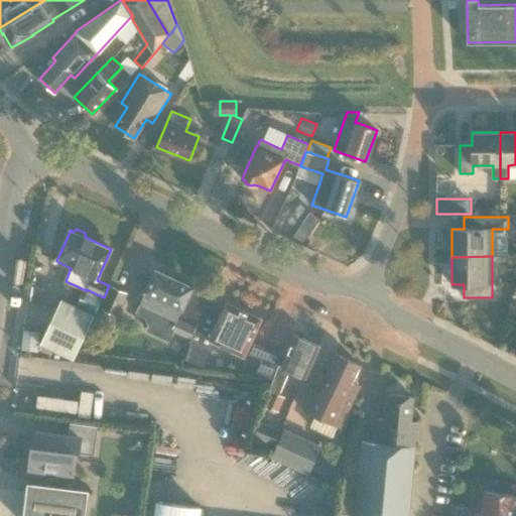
[(182,309),(192,287),(155,269),(145,292),(140,304),(156,311),(176,320),(172,331),(189,339),(195,328),(192,327),(177,319),(182,309)]
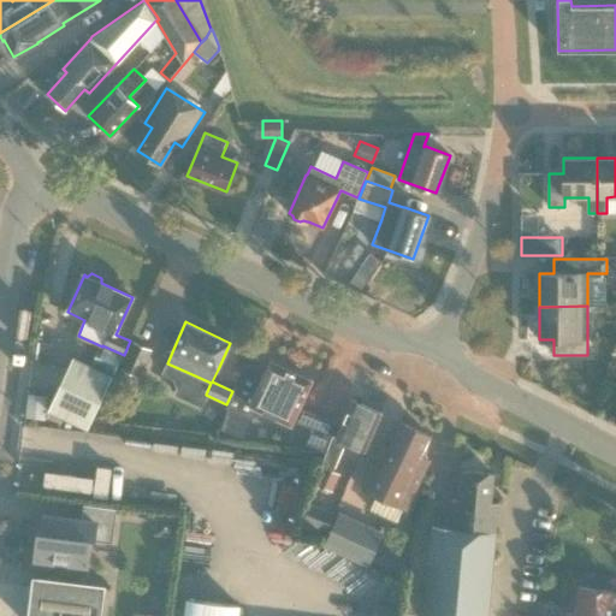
[(119,366),(140,375),(150,350),(131,341),(119,366)]
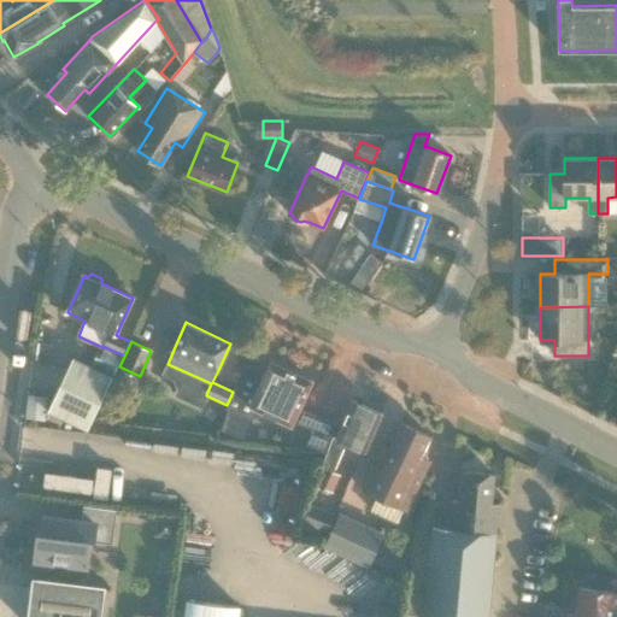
[(100,346),(90,365),(113,376),(122,357),(100,346)]
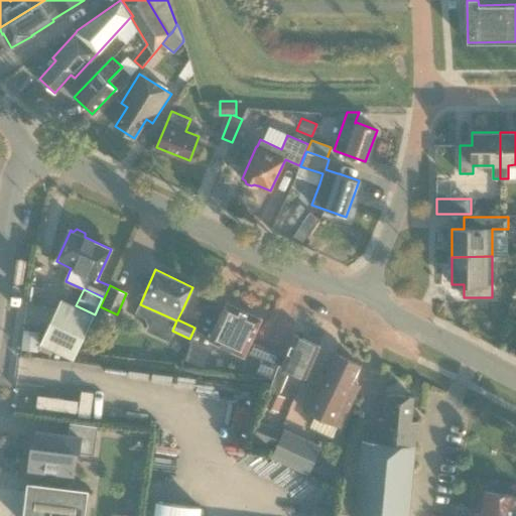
[(94,315),(60,299),(40,344),(74,359),(94,315)]
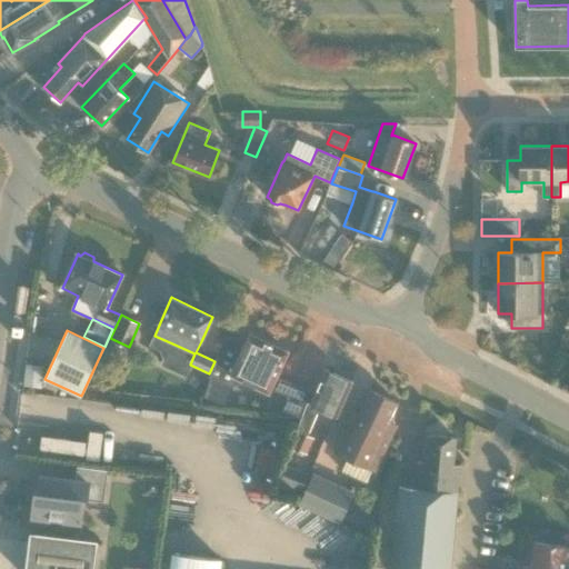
[(212,360),(215,361),(216,362),(209,378),(223,382),(232,387),(237,377),(268,392),(287,351),(250,335),(246,345),(225,335),(212,360)]
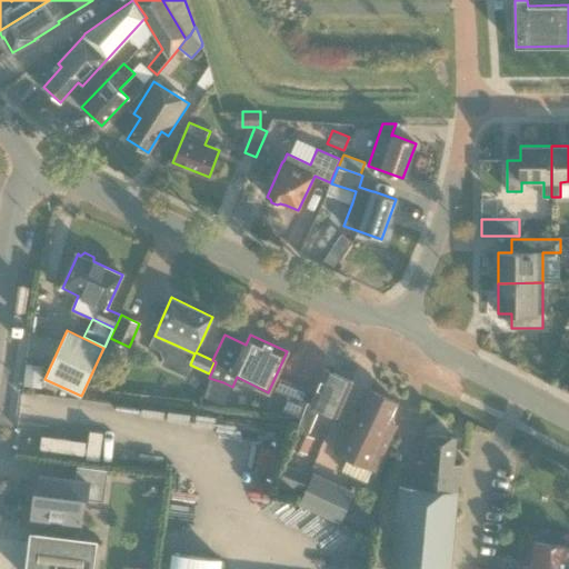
[(155,336),(150,345),(159,349),(163,357),(161,363),(163,365),(172,343),(155,336)]
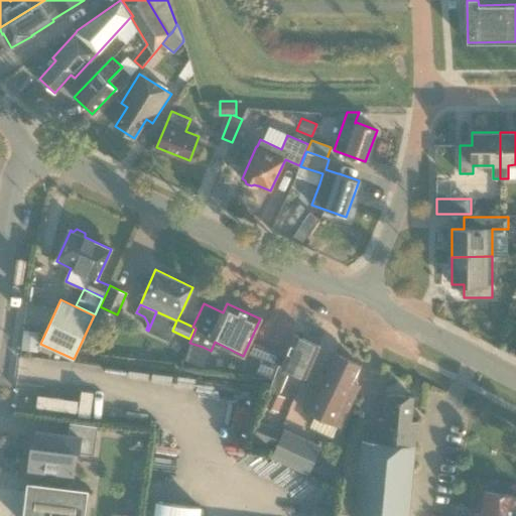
[(304,377),(318,346),(295,335),(281,366),(278,365),(273,378),(271,385),(268,390),(270,390),(278,394),(289,370),(304,377)]
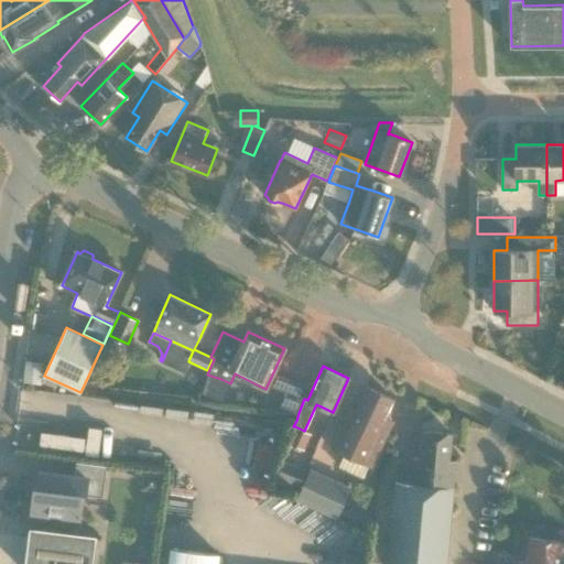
[(281,407),(299,413),(304,399),(308,387),(278,375),(272,387),(285,392),(281,407)]
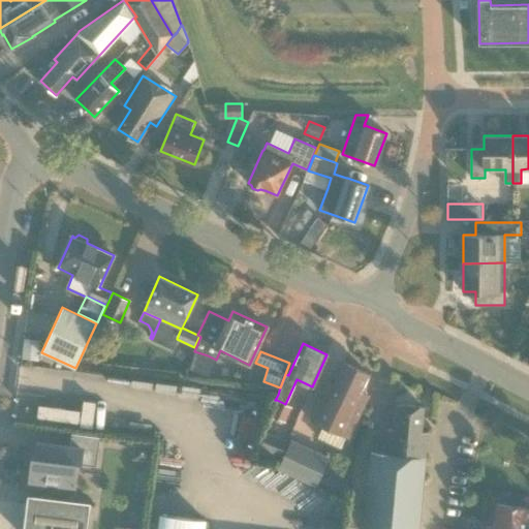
[(370,375),(345,363),(335,385),(325,381),(308,418),(348,438),(369,396),(362,393),(370,375)]
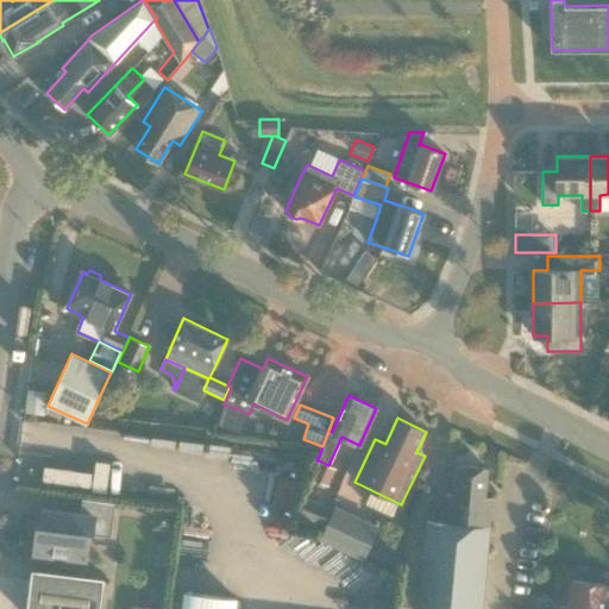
[(319,460),(312,478),(327,485),(336,469),(328,465),(319,460)]
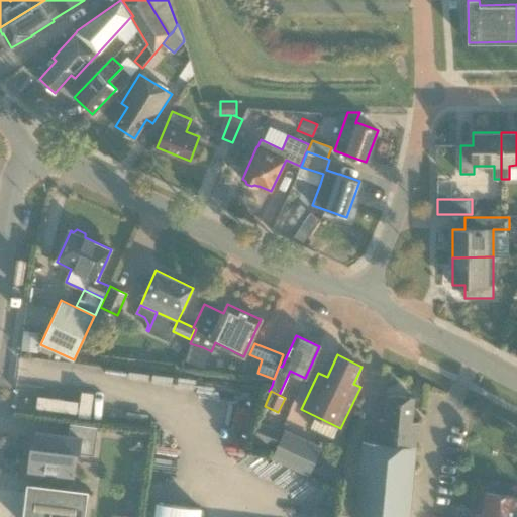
[(78,417),(90,418),(93,393),(81,392),(78,417)]
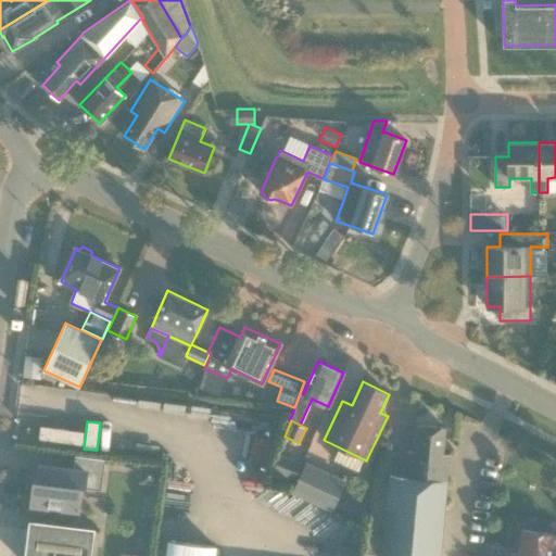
[(445,428),(417,425),(414,451),(408,451),(406,477),(390,476),(381,555),(440,555),(450,454),(443,454),(445,428)]
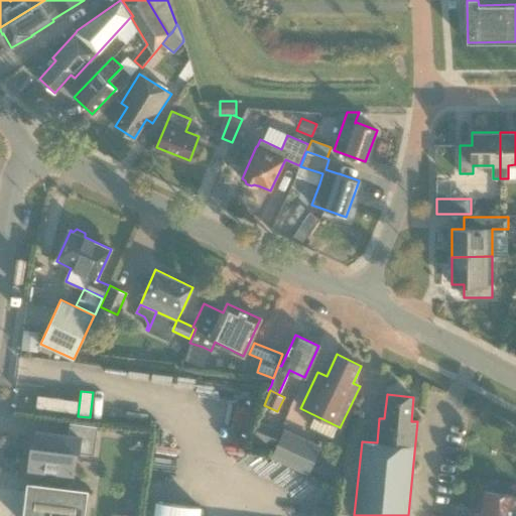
[(78,400),(37,395),(36,406),(76,412),(78,400)]
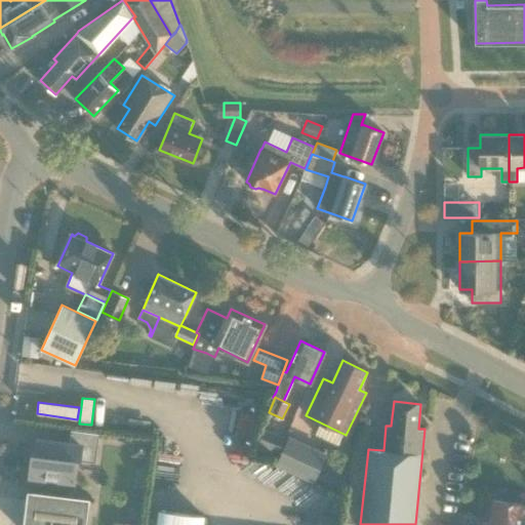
[(285,438),(283,437),(264,429),(254,448),(279,452),(285,438)]
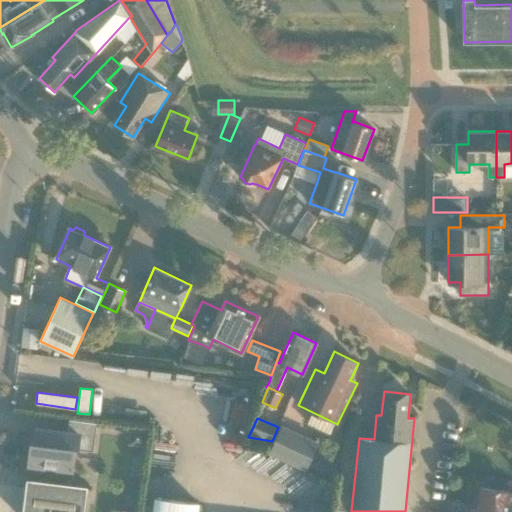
[(78,449),(93,451),(97,423),(69,419),(67,433),(36,429),(34,444),(31,443),(29,464),(72,470),(75,451),(78,451),(78,449)]
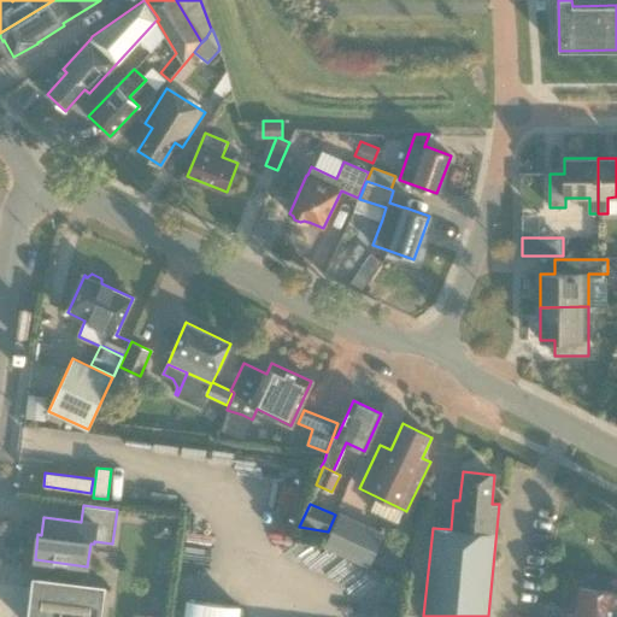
[(324,546),(368,566),(382,535),(339,516),(324,546)]
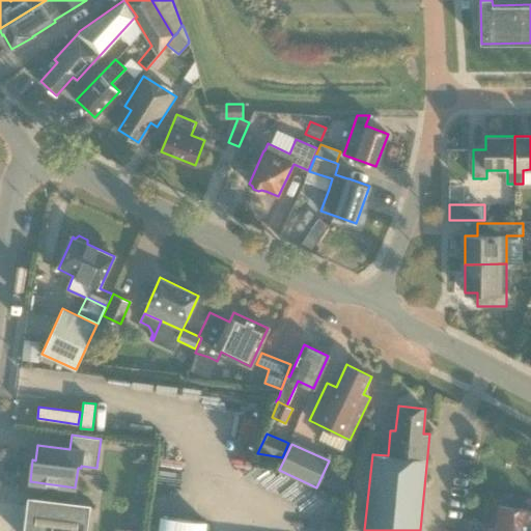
[(136,446),(135,458),(147,459),(148,447),(136,446)]
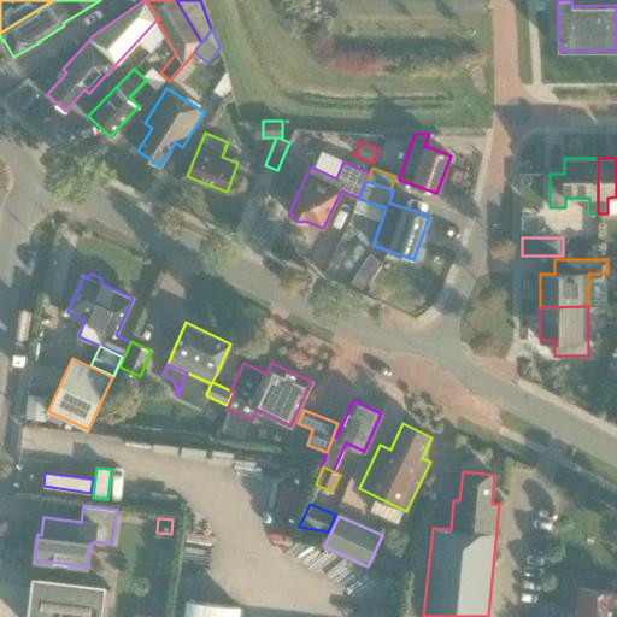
[(406,565),(395,560),(389,573),(401,577),(406,565)]
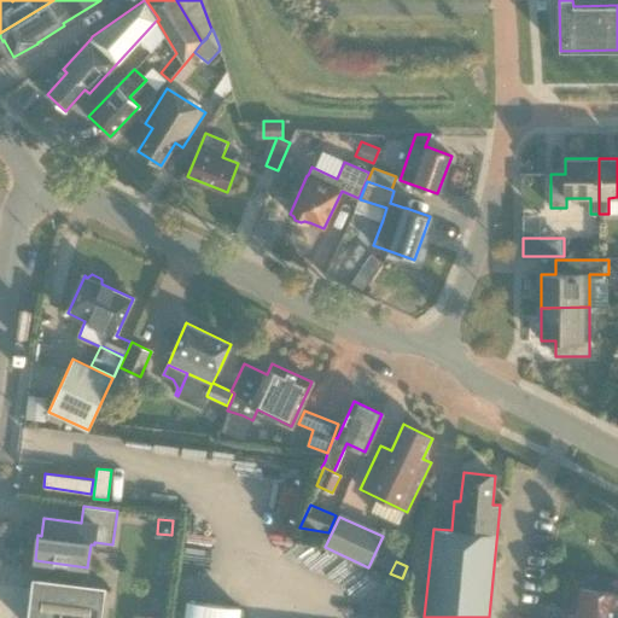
[(101,617),(105,587),(33,578),(27,617),(101,617)]
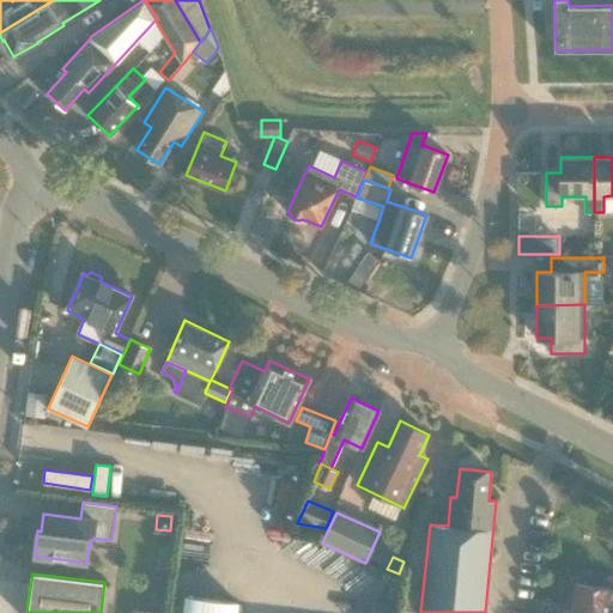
[(611,612),(612,608),(612,589),(575,583),(570,611),(563,610),(562,612),(611,612)]
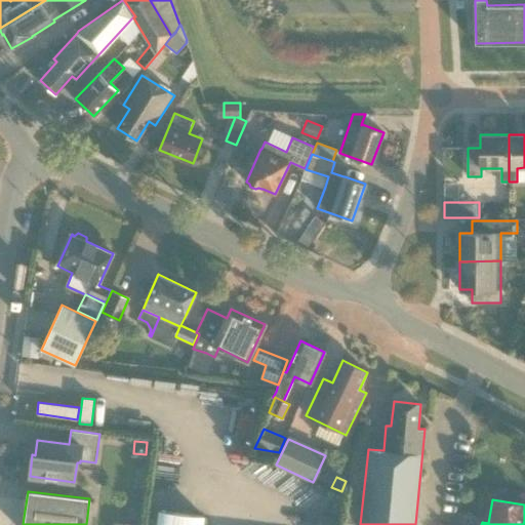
[(202,524),(204,516),(159,511),(156,524),(202,524)]
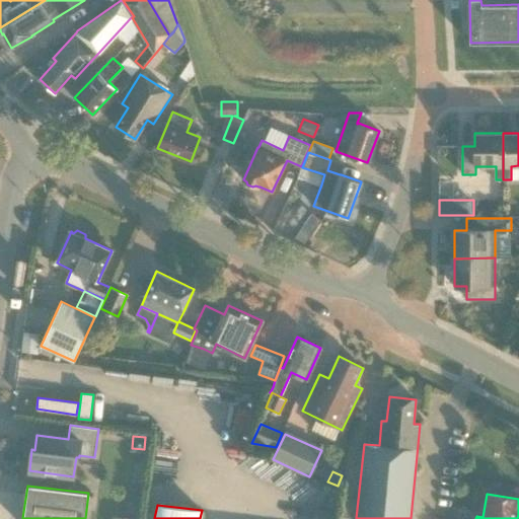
[(314,508),(312,518),(335,518),(337,511),(314,508)]
